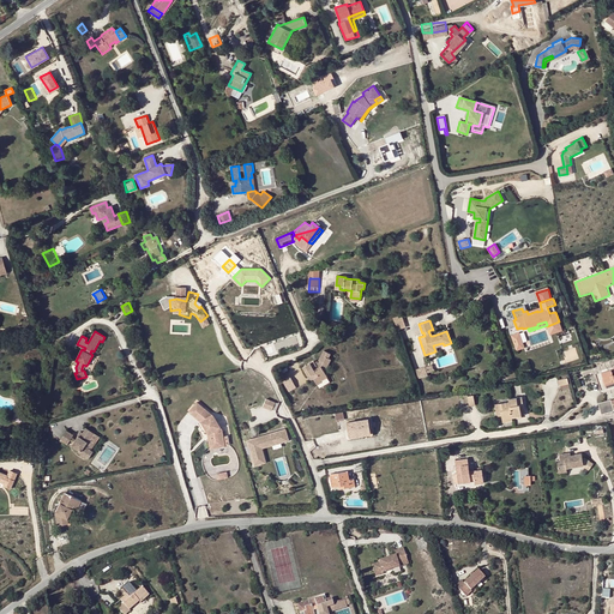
[(524,348),(519,335),(512,336),(517,350),(524,348)]
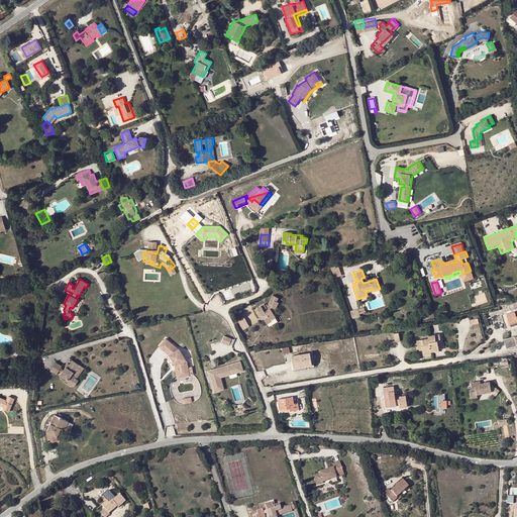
[(254,309),(259,317),(261,316),(263,319),(264,318),(267,324),(271,321),(270,320),(275,317),(272,312),(274,311),(279,302),(277,301),(278,297),(273,295),(268,305),(269,307),(268,308),(266,305),(265,303),(254,309)]
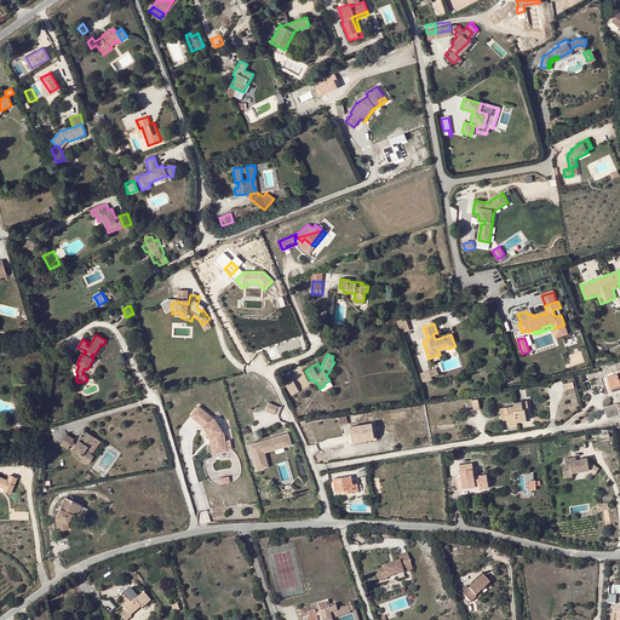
[(619,372),(607,377),(613,391),(619,389),(619,369),(619,372)]
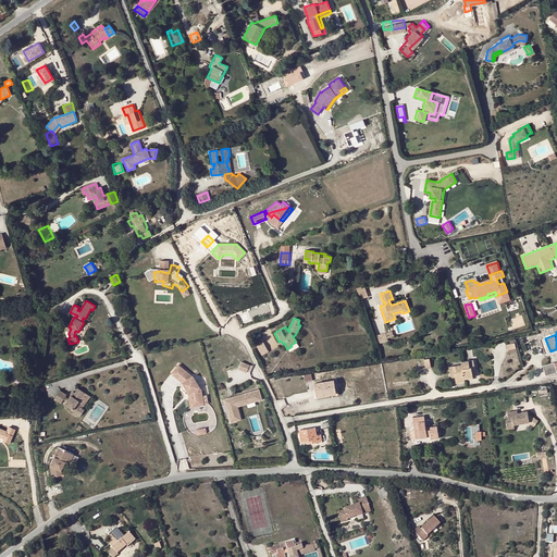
[(261,355),(269,351),(263,341),(256,344),(261,355)]
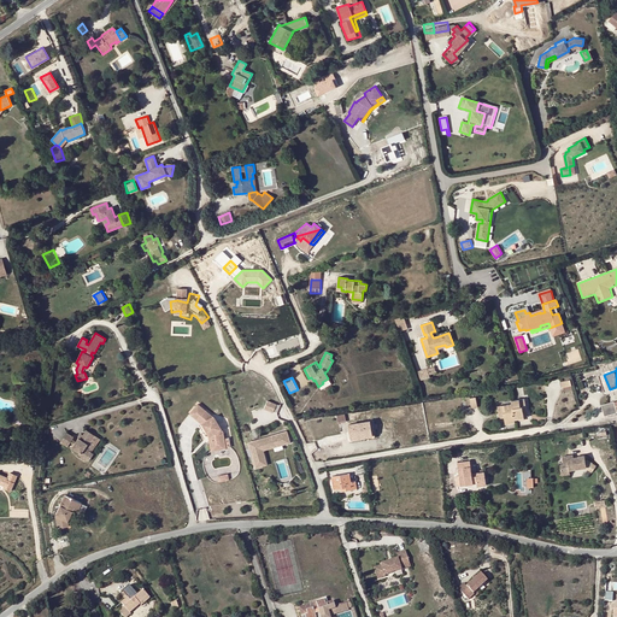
[(323,383),(318,387),(321,389),(331,382),(328,378),(322,382),(323,383)]
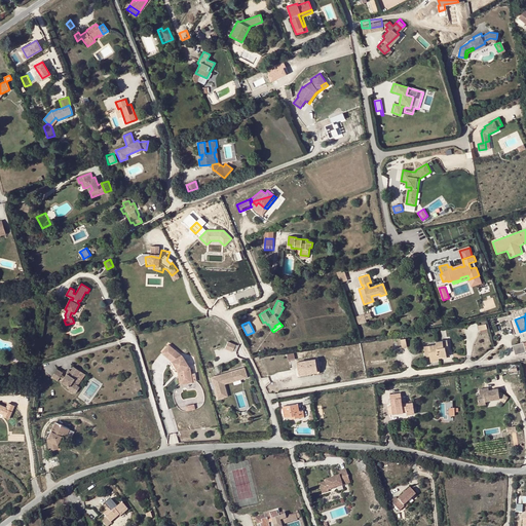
[(437,344),(439,354),(446,353),(446,351),(449,350),(447,340),(437,342),(437,344)]
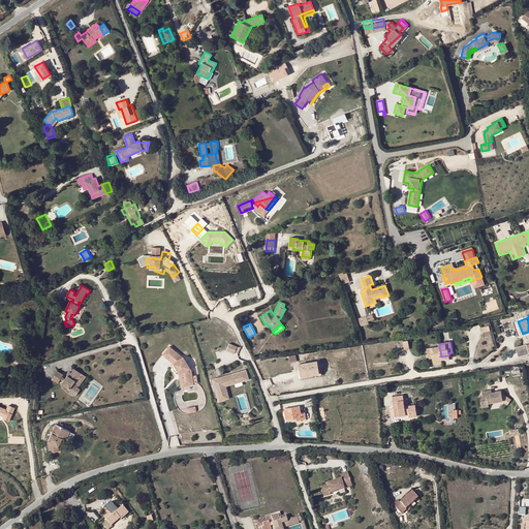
[(226,350),(238,353),(240,346),(228,343),(226,350)]
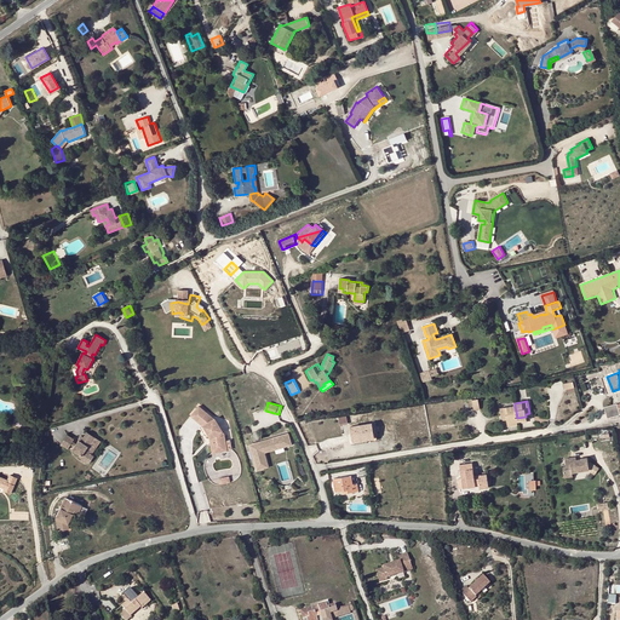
[(604,407),(607,418),(619,414),(616,403),(604,407)]
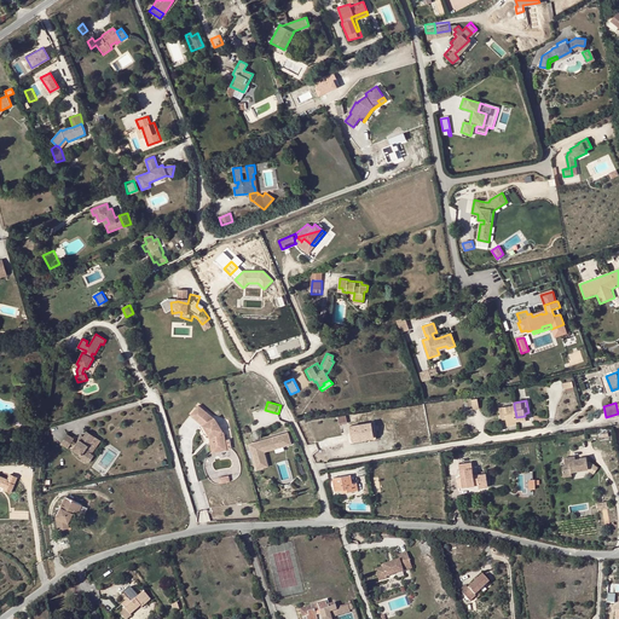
[(516,420),(516,417),(514,405),(499,408),(501,415),(505,414),(505,418),(507,426),(516,423),(516,420)]
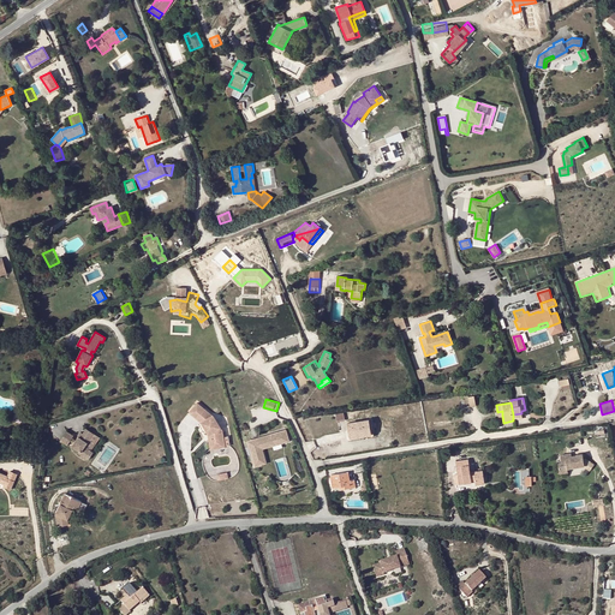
[(197,404),(189,412),(202,422),(210,415),(197,404)]
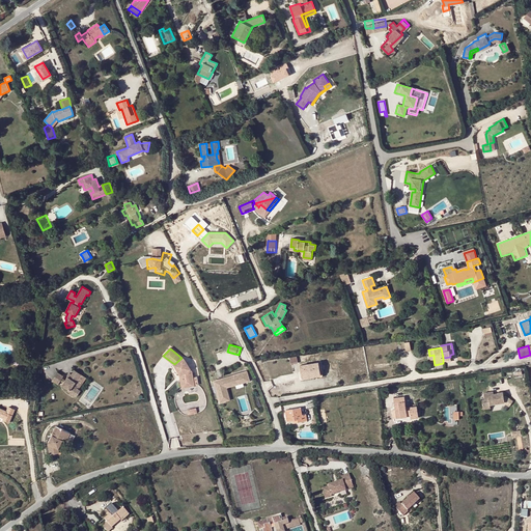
[(182,358),(174,364),(179,374),(189,369),(182,358)]
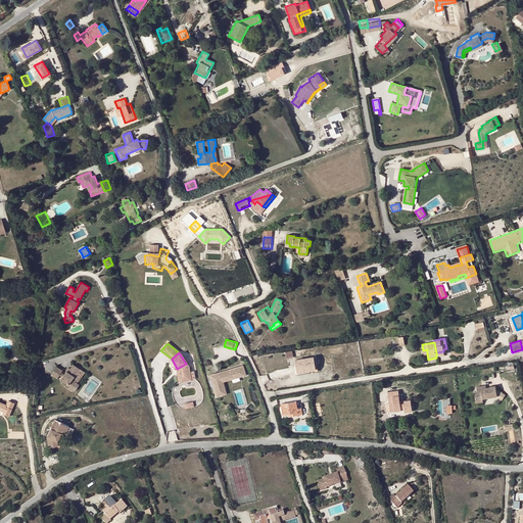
[(312,363),(316,363),(316,357),(296,360),(298,372),(303,371),(303,370),(313,368),(312,363)]
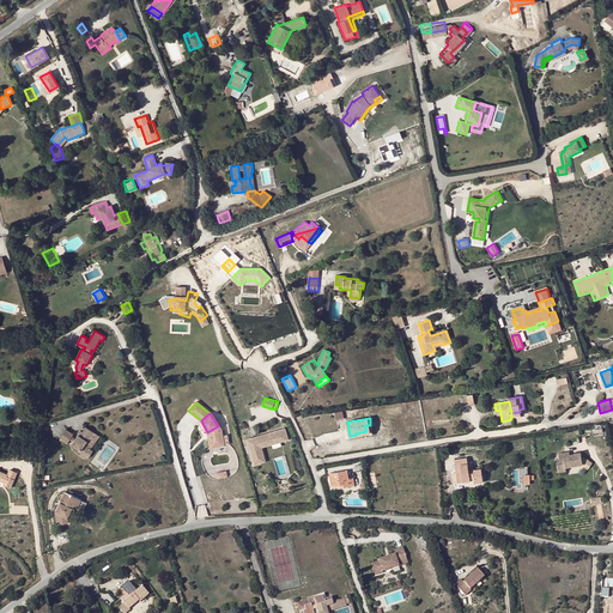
[(247,439),(253,460),(259,457),(258,454),(263,453),(260,441),(279,435),(280,436),(286,432),(281,424),(275,428),(273,429),(272,428),(256,432),(258,437),(247,439)]
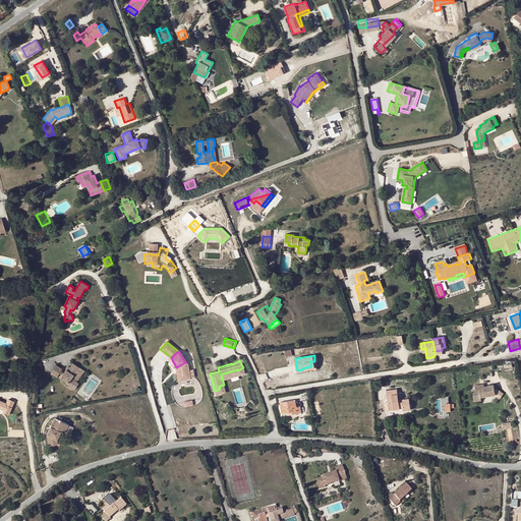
[(315,367),(314,361),(310,361),(311,366),(302,368),(302,369),(315,367)]
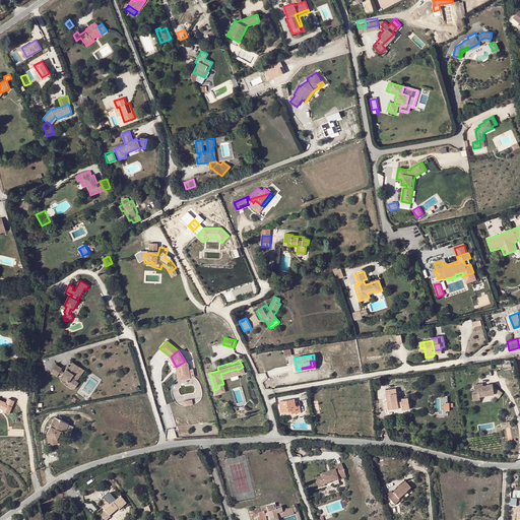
[(80,367),(73,362),(70,366),(68,365),(64,372),(62,375),(60,377),(67,382),(66,383),(72,387),(77,381),(72,377),(74,374),(75,375),(80,367)]
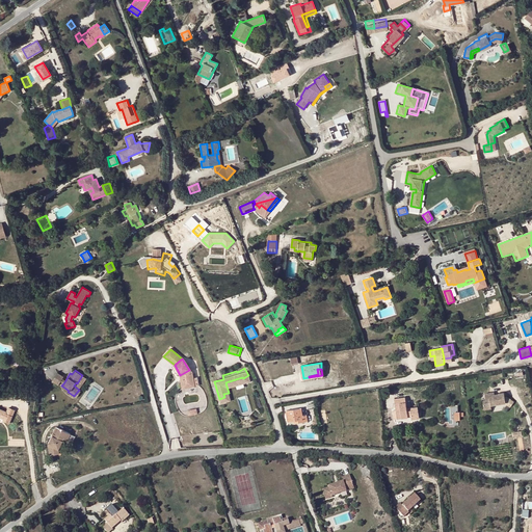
[(189,370),(180,375),(182,388),(198,386),(196,378),(192,378),(191,373),(189,370)]
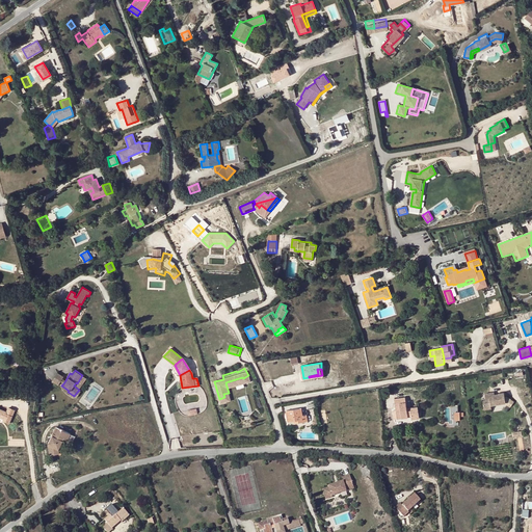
[(58,372),(52,380),(57,386),(60,381),(62,378),(63,376),(58,372)]
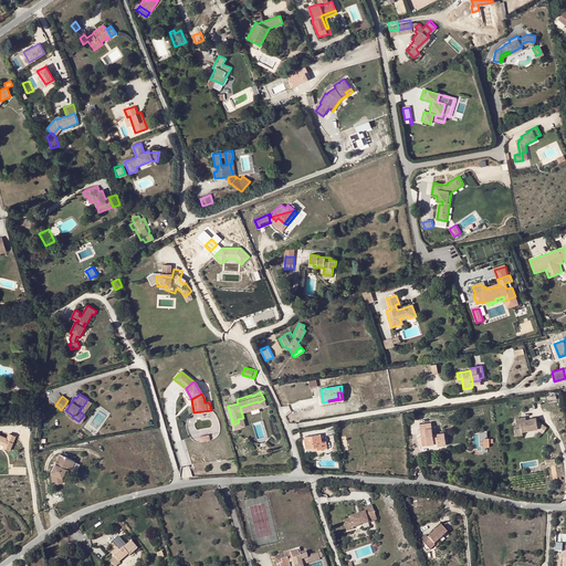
[(537,427),(536,421),(536,416),(530,418),(528,419),(526,419),(525,418),(525,416),(515,418),(516,425),(514,426),(515,435),(523,433),(522,430),(537,427)]
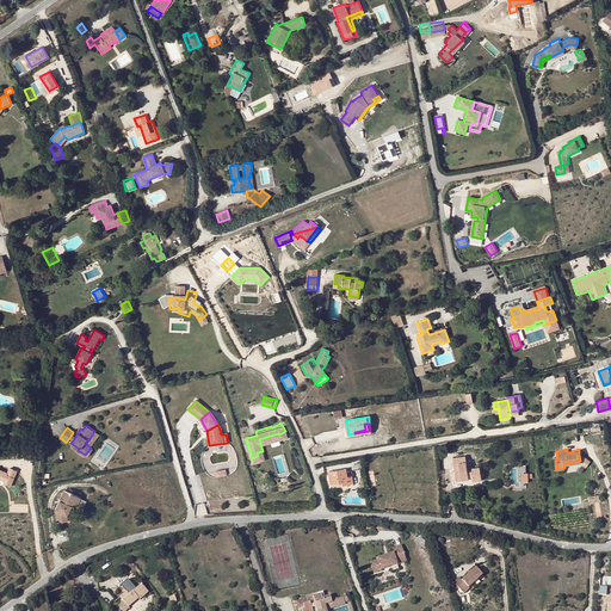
[(580,461),(587,464),(590,458),(581,454),(579,455),(580,461)]
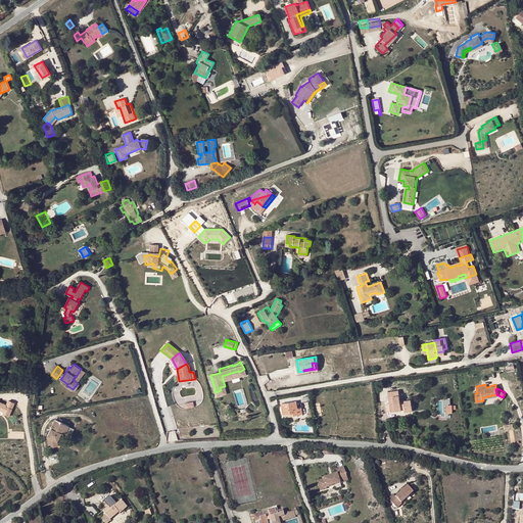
[(388,391),(389,405),(390,408),(390,411),(400,410),(399,401),(397,390),(388,391)]
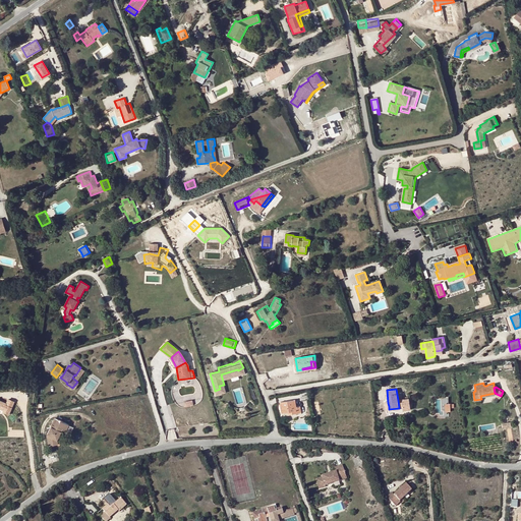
[(409,398),(398,400),(399,408),(403,408),(403,411),(411,409),(409,398)]
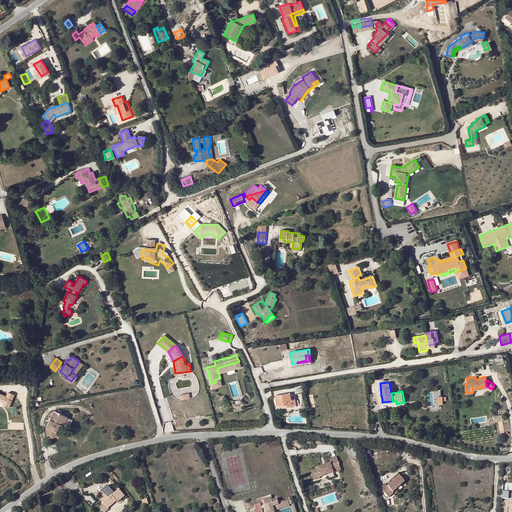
[(277,406),(283,405),(286,404),(286,407),(296,406),(295,399),(291,399),(290,393),(276,395),(277,406)]
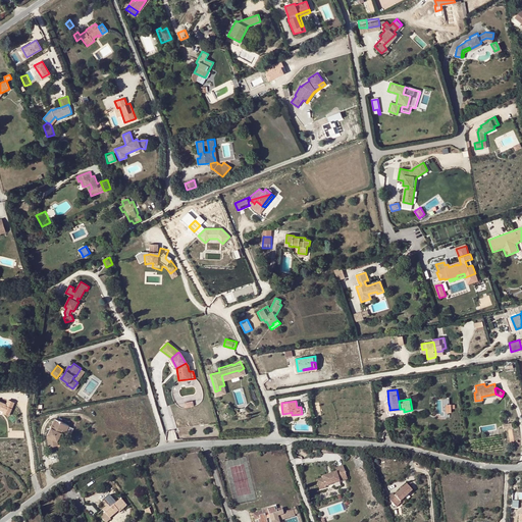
[(509,417),(504,418),(505,423),(505,424),(505,429),(513,428),(512,423),(510,423),(509,417)]
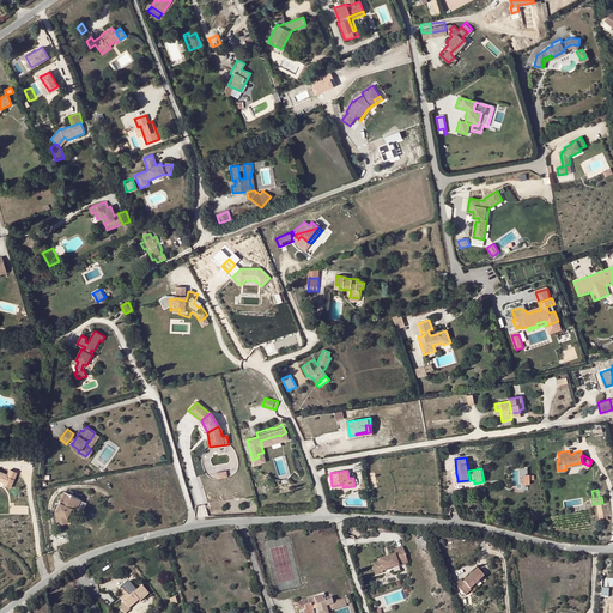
[(82,499),(65,491),(55,511),(58,525),(68,522),(67,517),(73,505),(77,508),(82,499)]
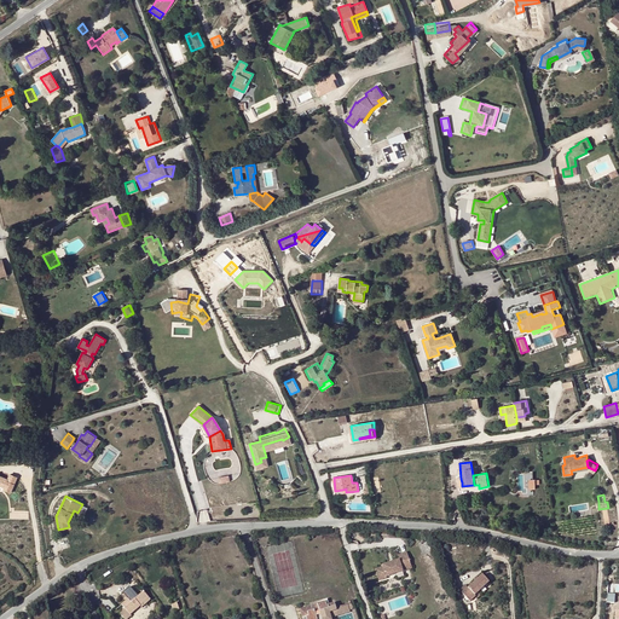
[(399,560),(382,566),(382,567),(375,570),(379,582),(387,579),(386,577),(404,572),(401,566),(410,563),(406,553),(398,555),(399,560)]
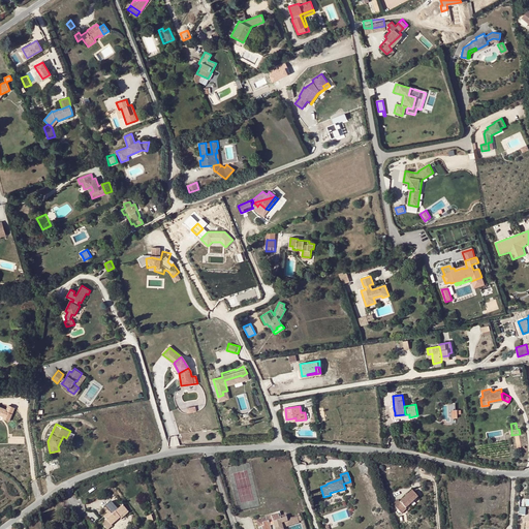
[(405,508),(417,497),(412,492),(408,495),(406,497),(400,503),(398,500),(393,504),(402,514),(406,509),(405,508)]
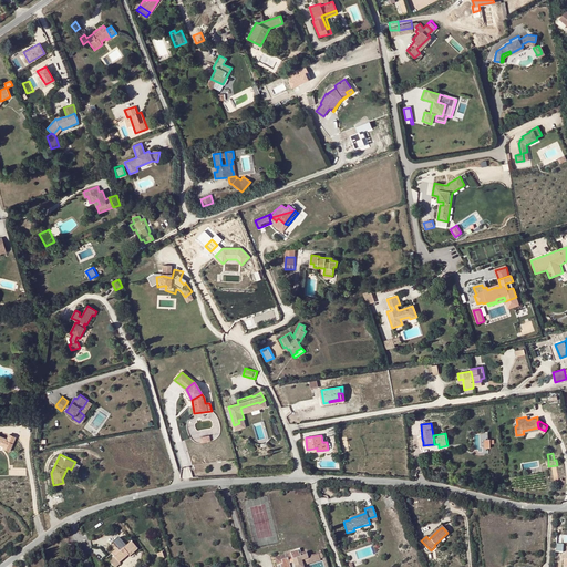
[(114,557),(110,563),(114,566),(119,563),(120,563),(129,555),(127,554),(136,546),(132,542),(126,546),(125,544),(119,537),(113,543),(117,548),(119,549),(117,550),(116,549),(112,554),(114,557)]
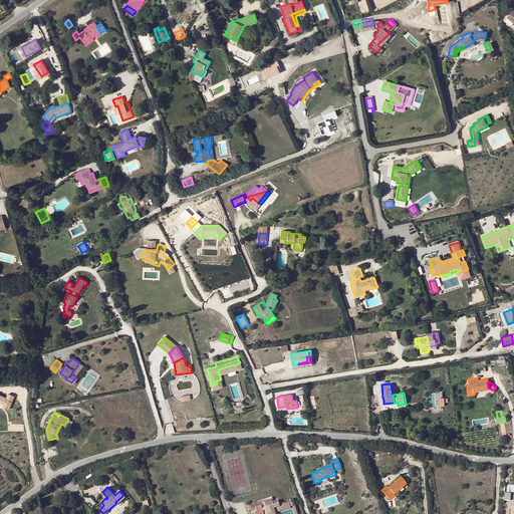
[(125,498),(123,495),(115,502),(116,503),(118,504),(125,498)]
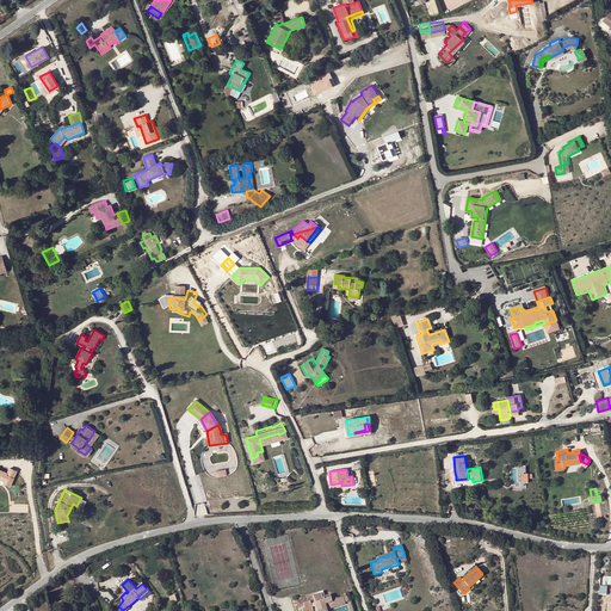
[(307,598),(296,602),(298,610),(300,610),(302,610),(313,610),(313,609),(319,606),(319,608),(326,606),(325,604),(332,602),(332,600),(329,596),(325,597),(322,592),(313,594),(313,597),(314,599),(308,600),(307,598)]
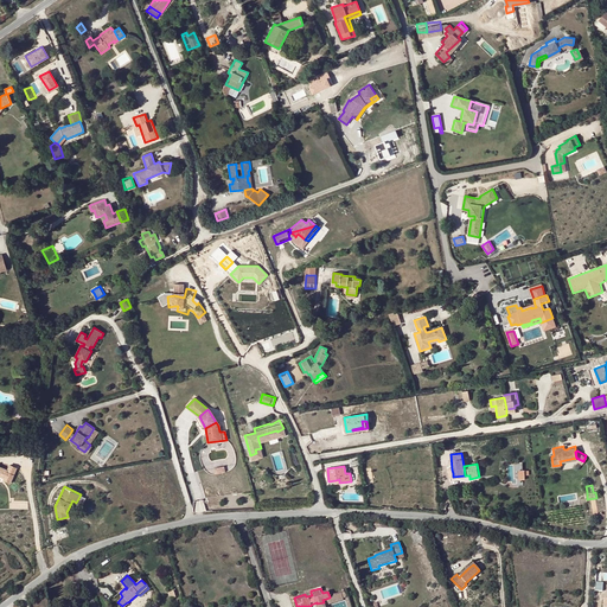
[(325,605),(349,596),(346,589),(343,590),(343,592),(330,596),(330,598),(323,600),(324,602),(325,605)]
